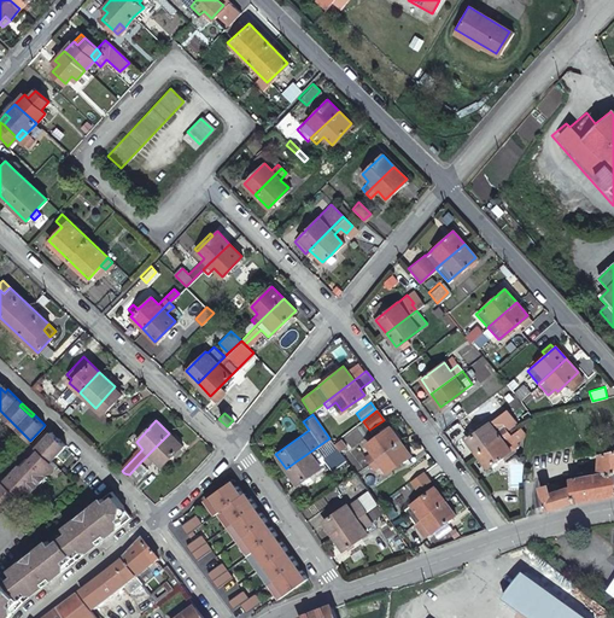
[(475,453),(506,431),(502,425),(495,431),(487,423),(466,439),(475,453)]
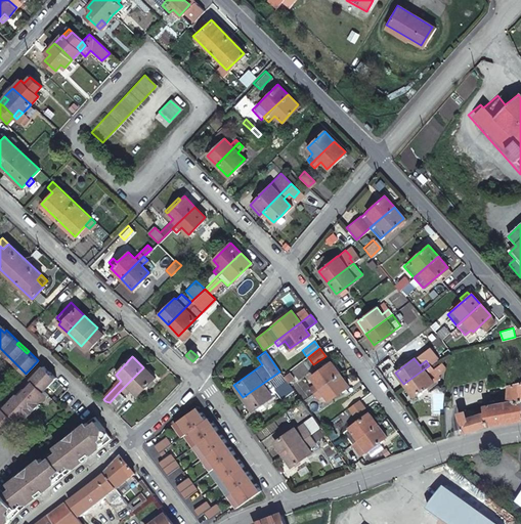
[(437,360),(429,365),(403,384),(413,396),(438,377),(436,375),(443,368),(437,360)]
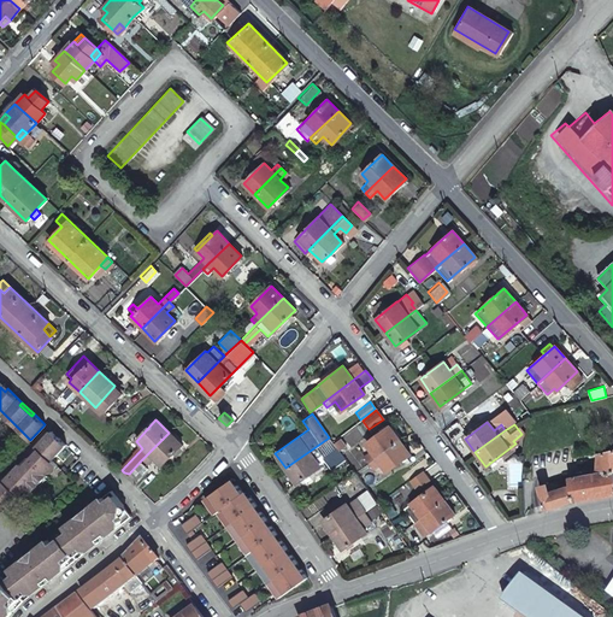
[(364,457),(367,462),(399,440),(388,427),(365,444),(371,451),(364,457)]
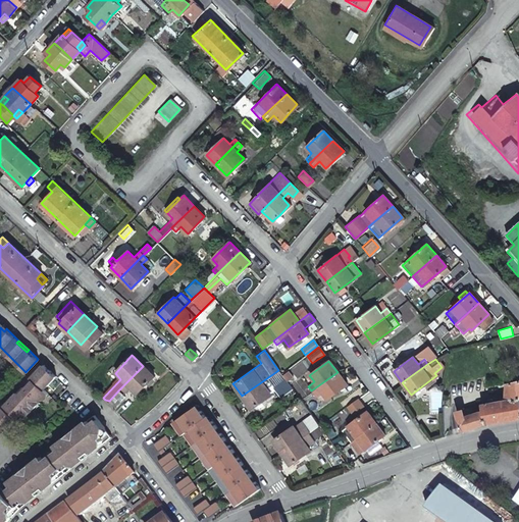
[(143,366),(118,390),(121,394),(128,386),(136,394),(153,376),(143,366)]
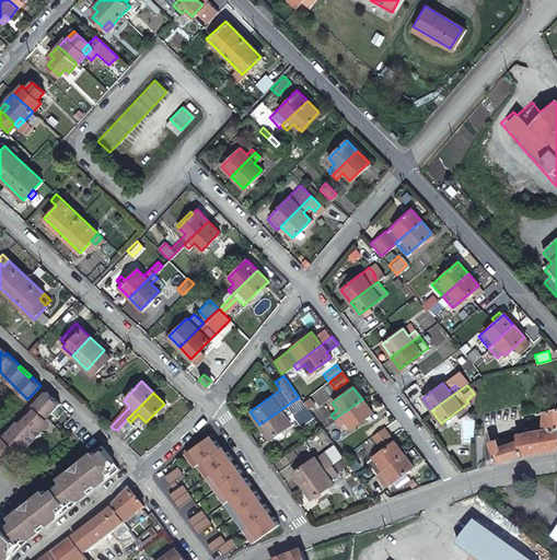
[(0,459),(2,462),(20,444),(50,421),(45,416),(59,403),(53,396),(50,399),(45,394),(33,406),(35,408),(14,430),(12,428),(0,440),(0,459)]
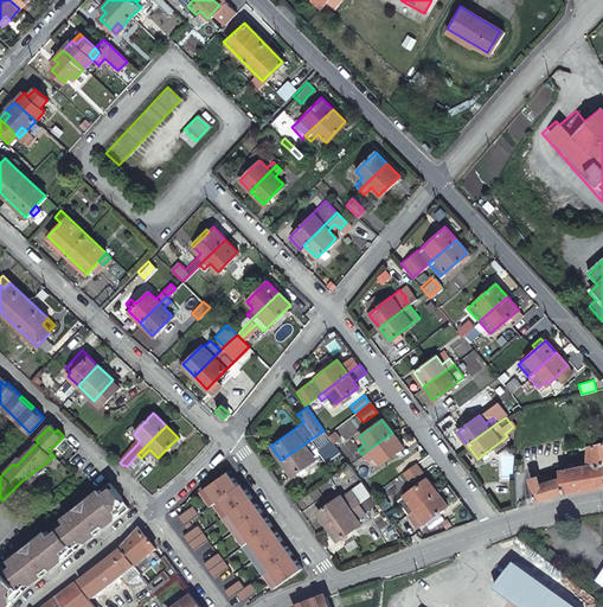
[(333,432),(327,436),(328,436),(333,443),(339,439),(333,432)]
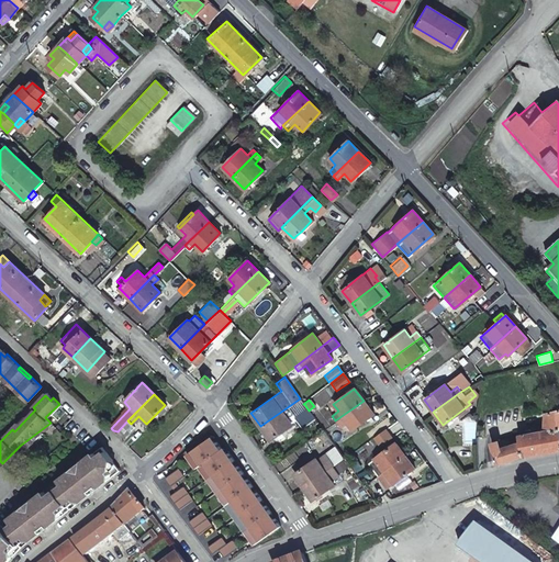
[(364,401),(335,420),(344,433),(350,428),(351,429),(372,414),(364,401)]
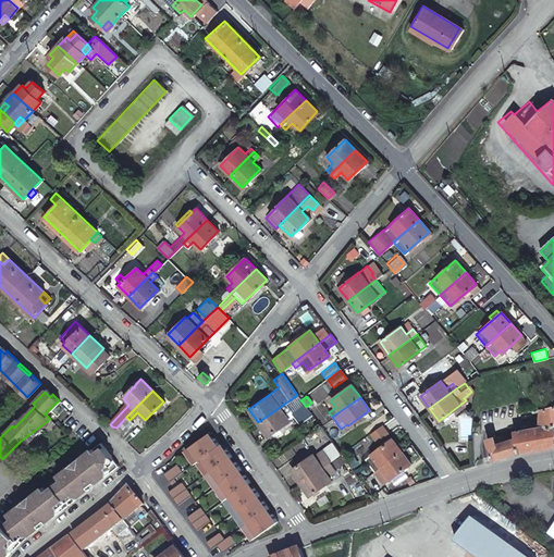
[(291,408),(286,403),(258,422),(267,434),(288,419),(287,418),(294,412),(299,421),(310,415),(306,407),(302,400),(291,408)]
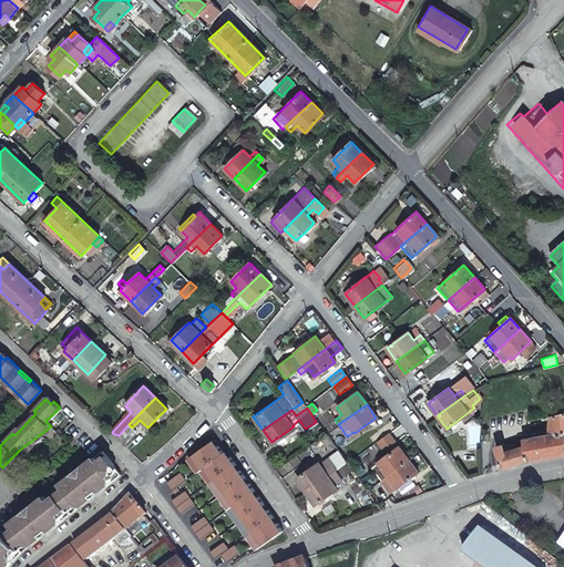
[(563,411),(550,415),(549,434),(563,432),(563,411)]
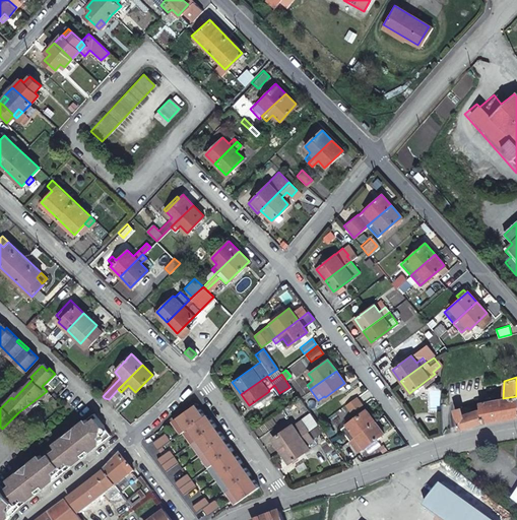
[(118,389),(109,399),(113,404),(123,394),(121,392),(118,389)]
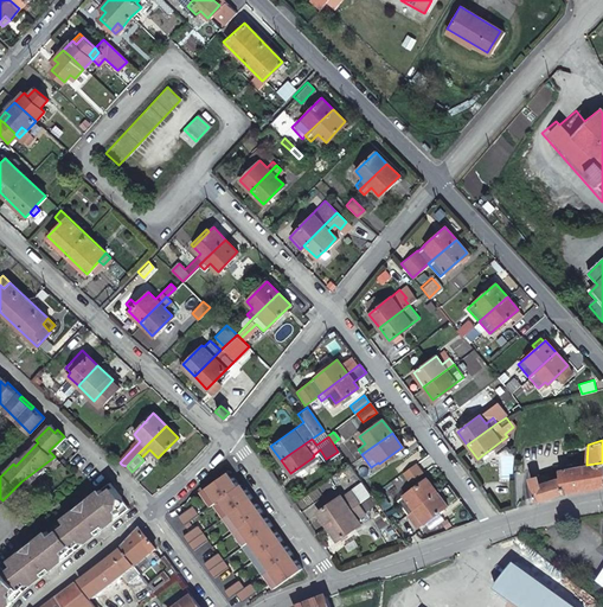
[(559,477),(562,492),(602,484),(602,462),(587,465),(557,470),(558,477),(559,477)]
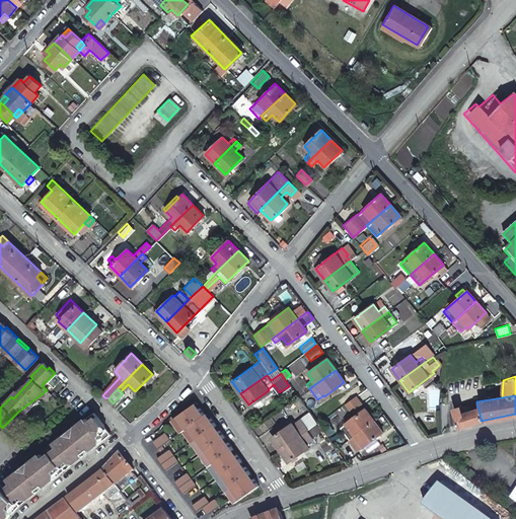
[(458,408),(458,405),(452,408),(457,428),(481,421),(478,408),(477,408),(465,412),(460,414),(458,408)]
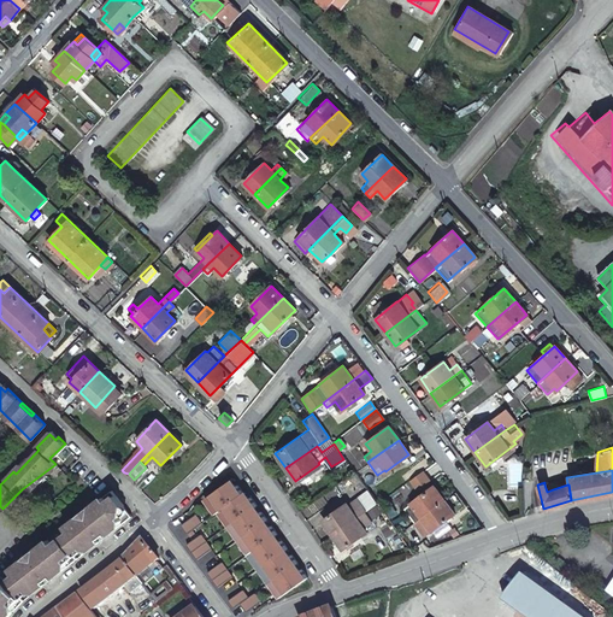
[(412,522),(443,500),(432,486),(402,509),(412,522)]
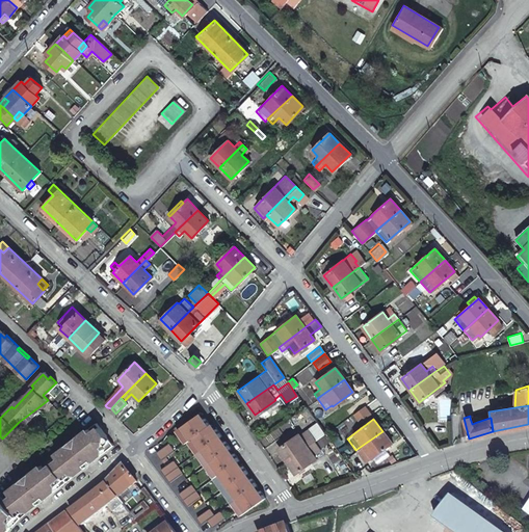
[(286,460),(313,442),(314,441),(319,437),(324,433),(316,423),(298,434),(298,433),(278,448),(286,460)]
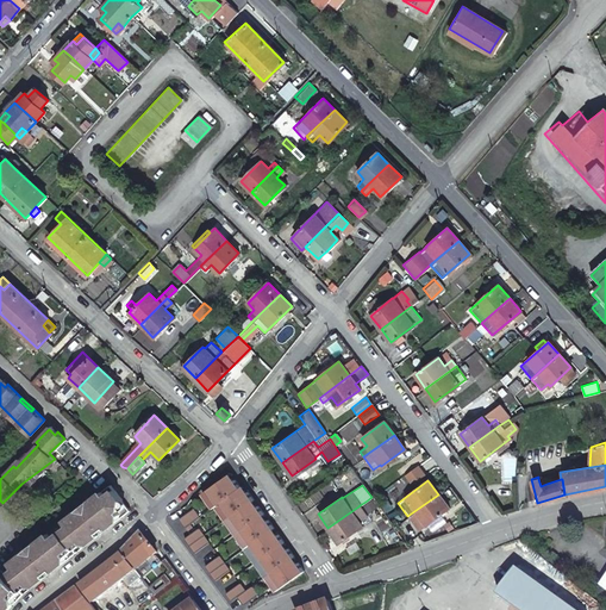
[(0,593),(12,602),(16,598),(22,592),(105,528),(99,518),(119,505),(108,489),(0,568),(0,593)]
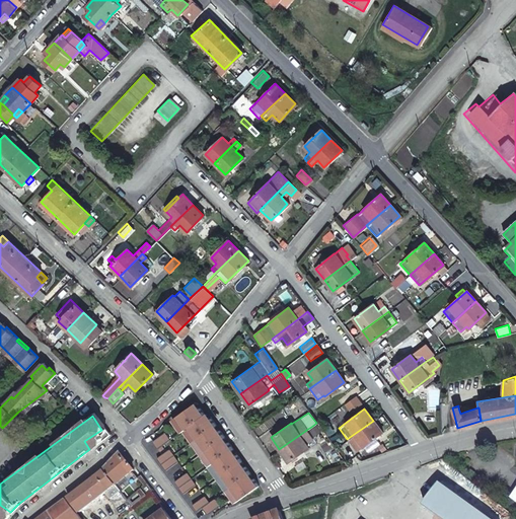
[(381,432),(373,421),(347,439),(356,451),(381,432)]
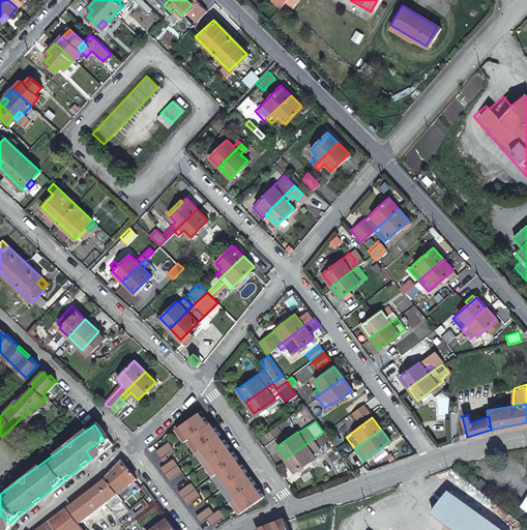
[(86,450),(91,459),(109,445),(104,439),(86,450)]
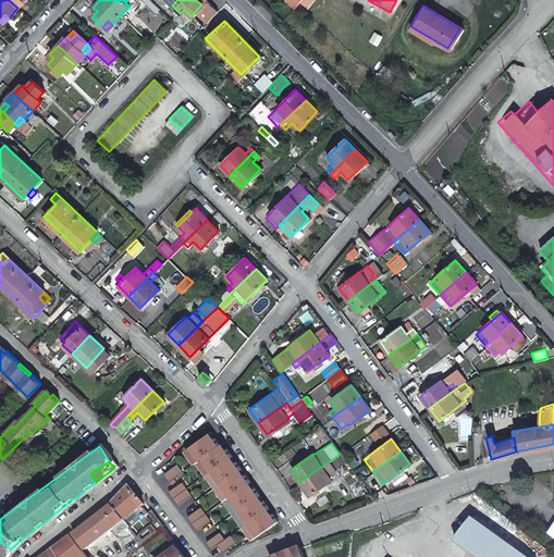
[(329,461),(328,462),(299,482),(308,495),(330,480),(327,475),(334,470),(329,461)]
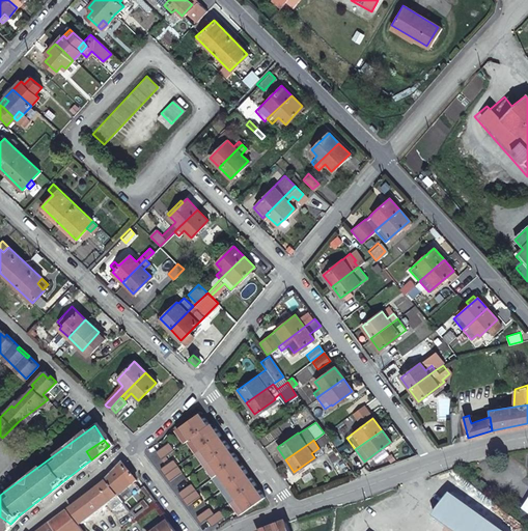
[(121,465),(104,482),(116,495),(133,479),(121,465)]
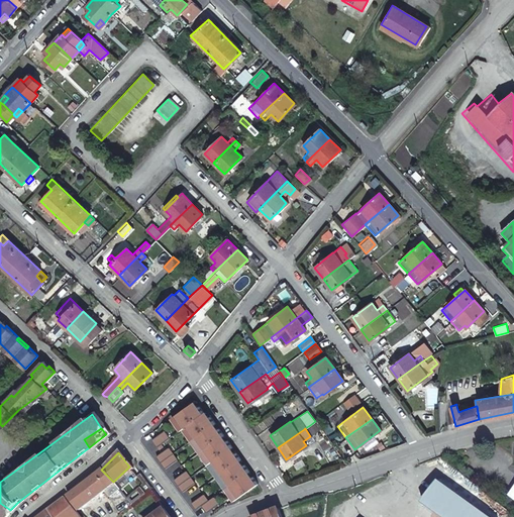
[(101,470),(66,496),(76,510),(103,491),(108,496),(118,488),(113,482),(101,470)]
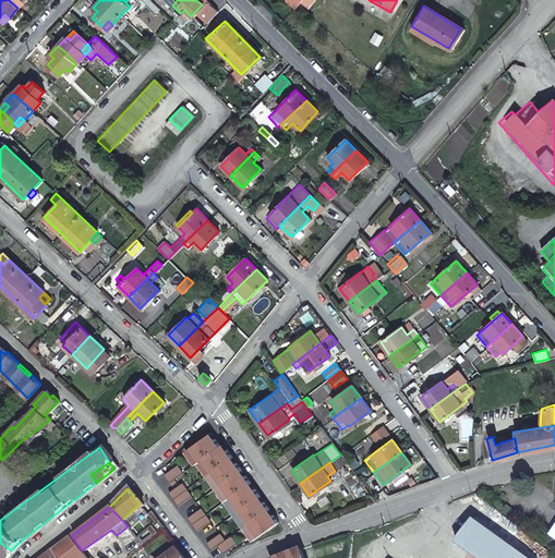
[(526,557),(473,519),(455,544),(474,557),(526,557)]
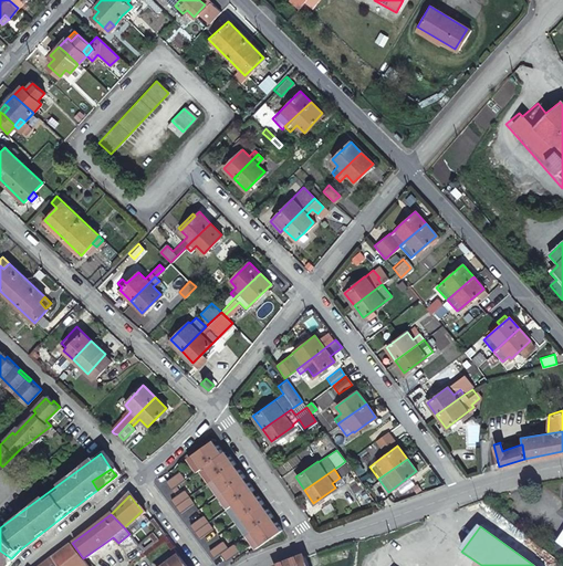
[(86,565),(70,544),(51,557),(56,565),(86,565)]
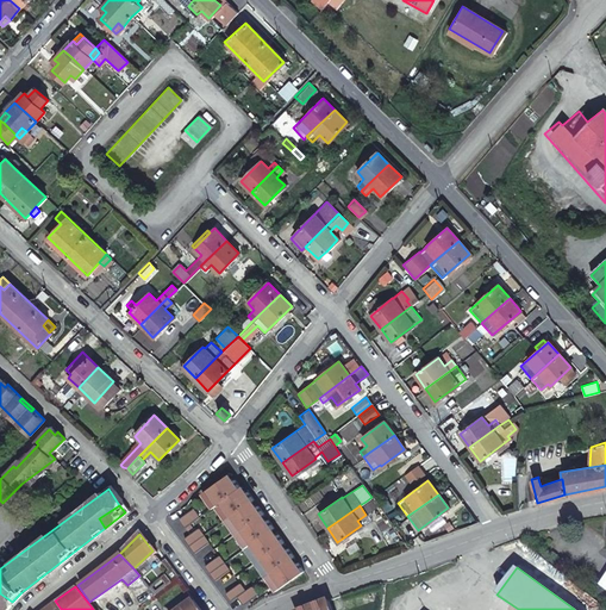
[(0,609),(4,609),(12,602),(0,593),(0,609)]
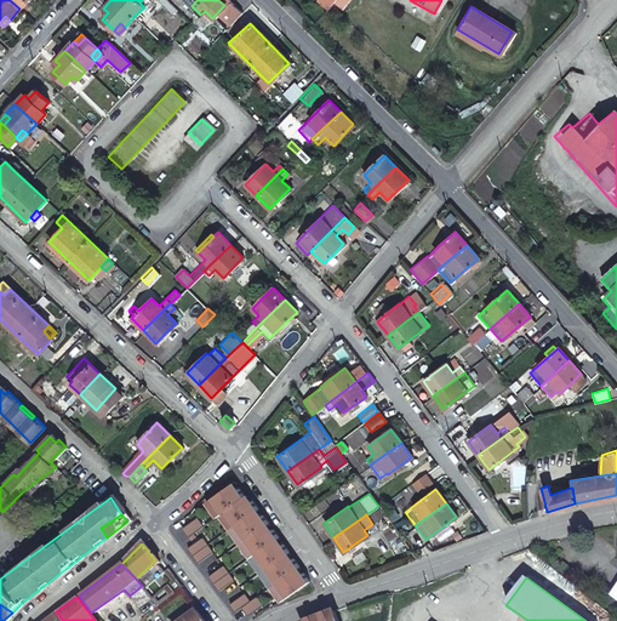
[(201,620),(194,610),(180,620),(201,620)]
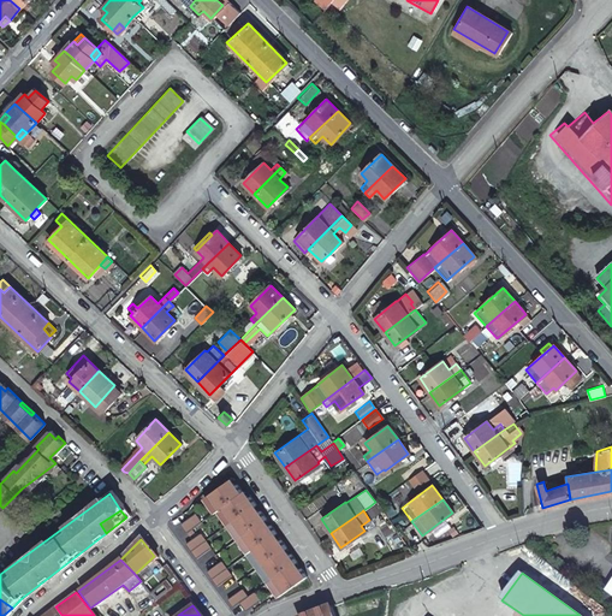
[(332,615),(328,605),(299,615),(332,615)]
